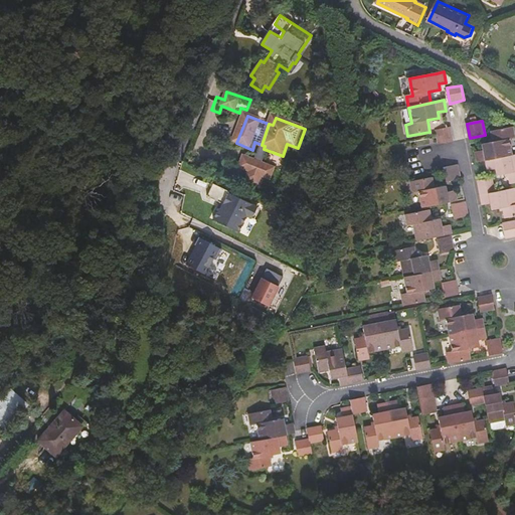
[(437,130),(438,138),(440,144),(454,142),(452,128),(449,128),(437,130)]
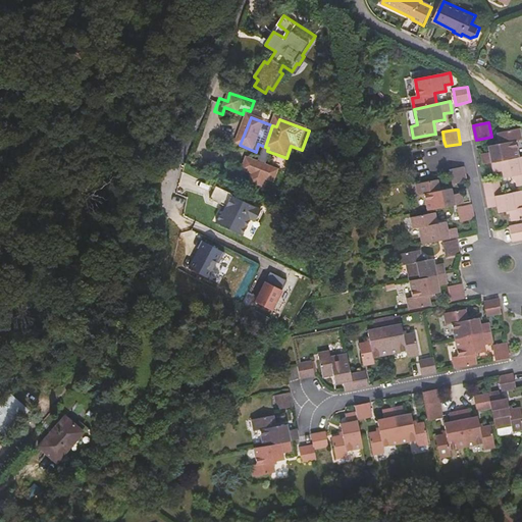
[(482,154),(485,165),(492,163),(521,158),(517,141),(521,140),(521,135),(521,129),(499,134),(501,144),(489,146),(490,153),(482,154)]
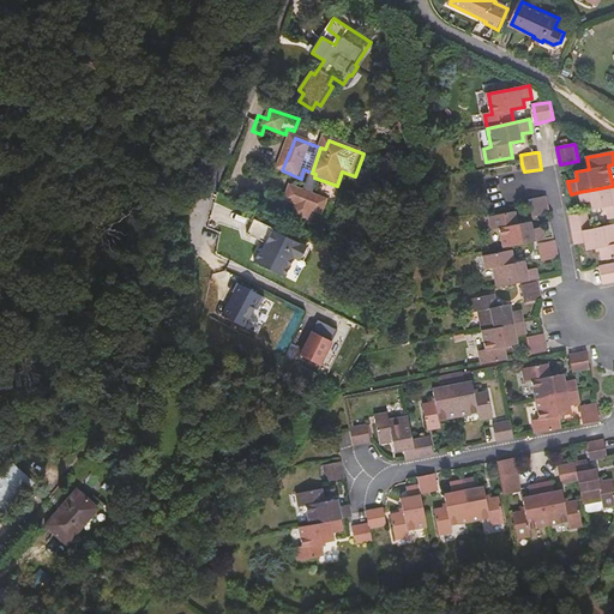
[(613,185),(613,186),(579,192),(583,204),(591,202),(594,209),(606,206),(609,220),(613,218),(613,185)]
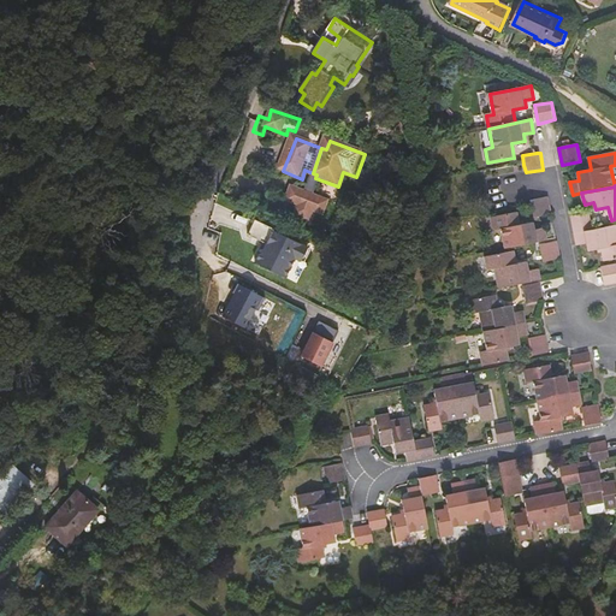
[(330,205),(295,190),(290,203),(303,209),(298,218),(311,223),(314,213),(325,217),(330,205)]
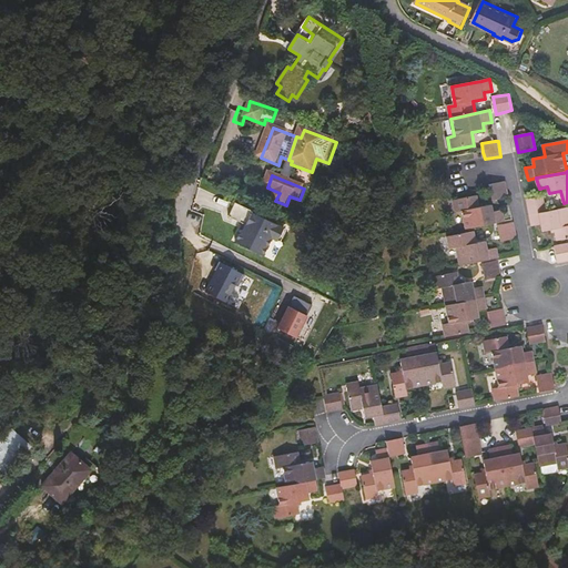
[(492,185),(492,188),(494,200),(509,198),(506,182),(492,185)]
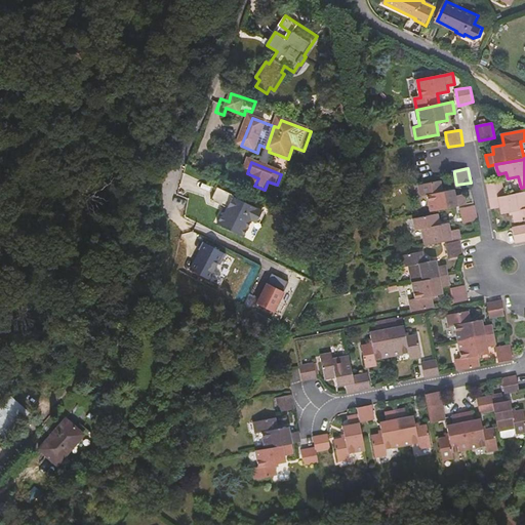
[(428,195),(431,211),(467,204),(465,195),(457,196),(455,190),(445,192),(442,182),(420,186),(422,197),(428,195)]
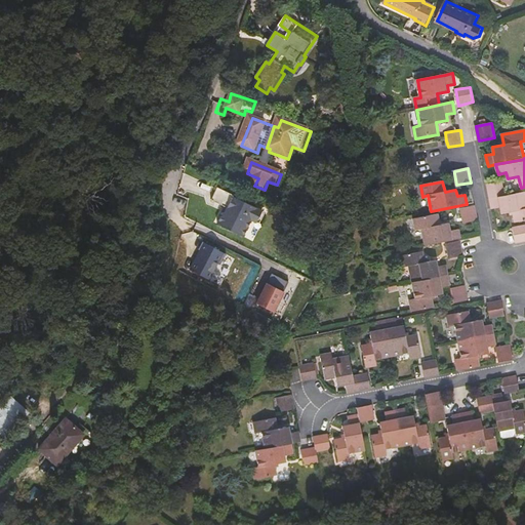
[(503,182),(487,185),(490,199),(506,195),(503,182)]
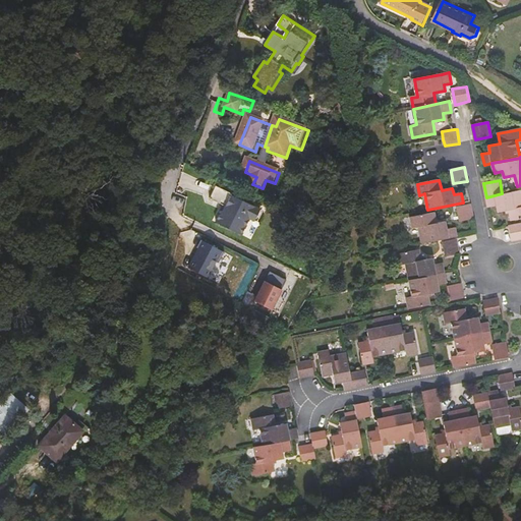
[(520,219),(520,189),(502,193),(486,197),(488,208),(497,207),(499,213),(509,211),(512,221),(520,219)]
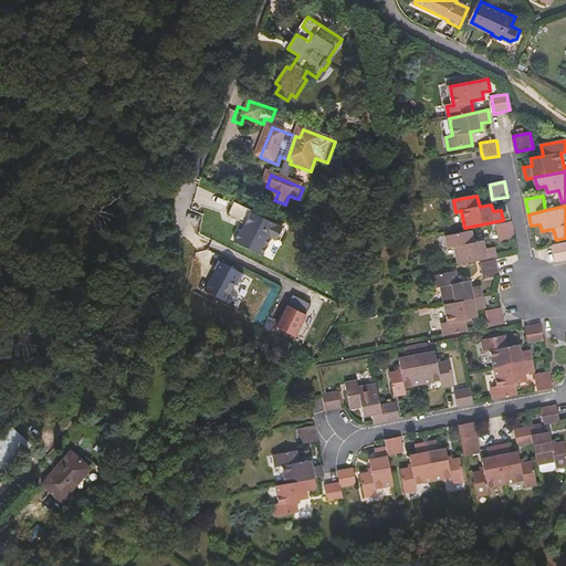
[(254,234),(252,234),(247,247),(275,260),(283,241),(289,243),(295,231),(263,217),(264,216),(245,207),(240,221),(254,228),(257,229),(254,234)]
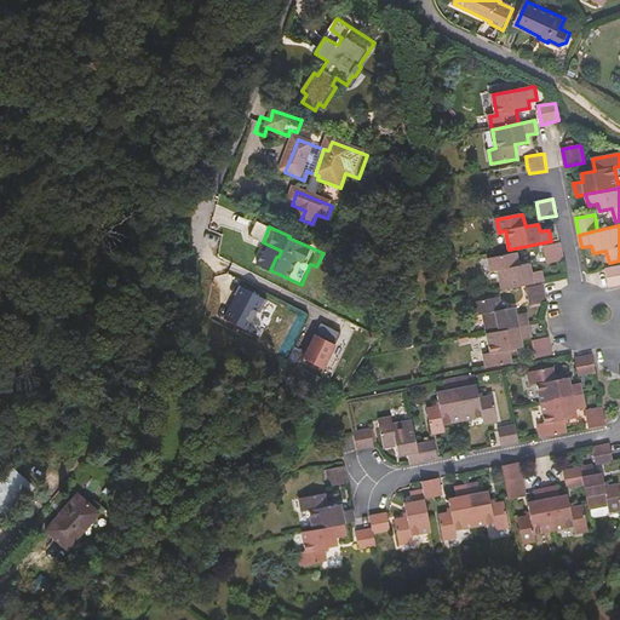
[(549,264),(564,260),(562,245),(545,247),(549,264)]
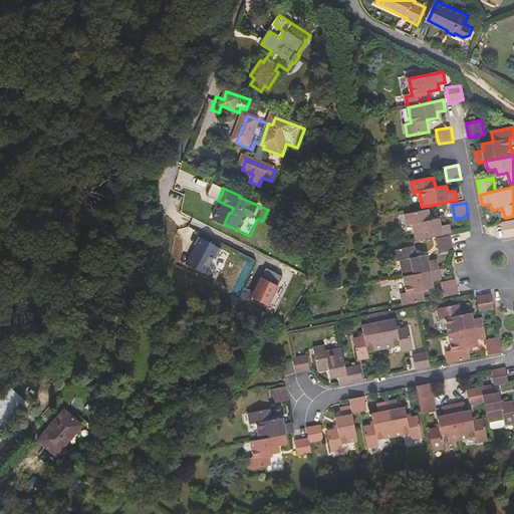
[(415,224),(418,240),(452,234),(452,233),(451,225),(443,226),(441,219),(432,221),(430,210),(407,214),(409,225),(415,224)]
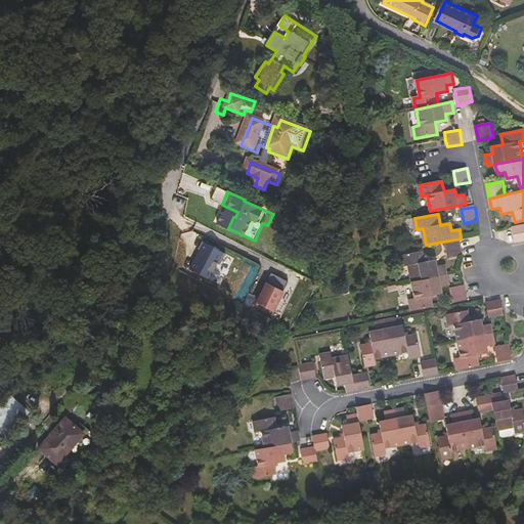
[(523,241),(523,225),(512,228),(515,243),(523,241)]
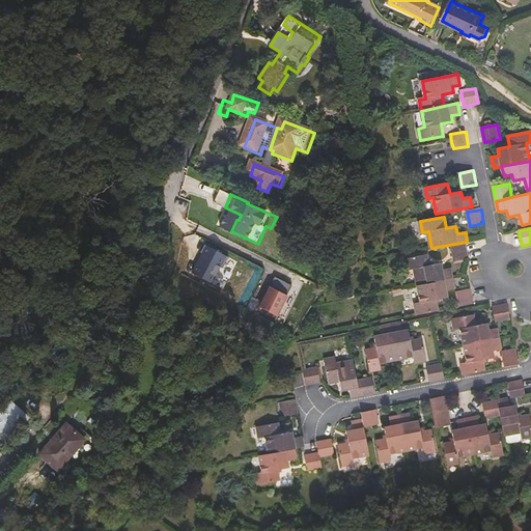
[(228,257),(204,244),(189,271),(213,284),(228,257)]
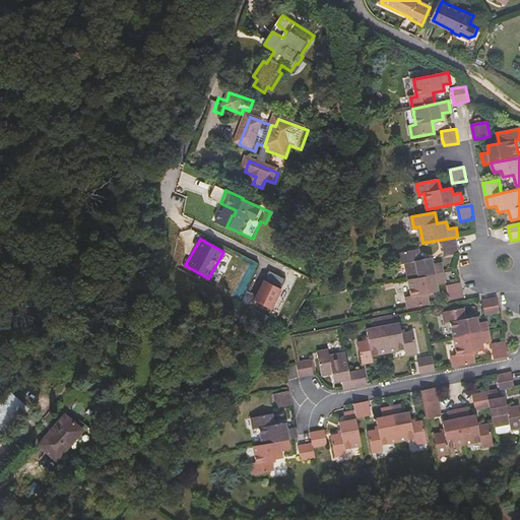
[(446,256),(460,253),(457,239),(443,242),(446,256)]
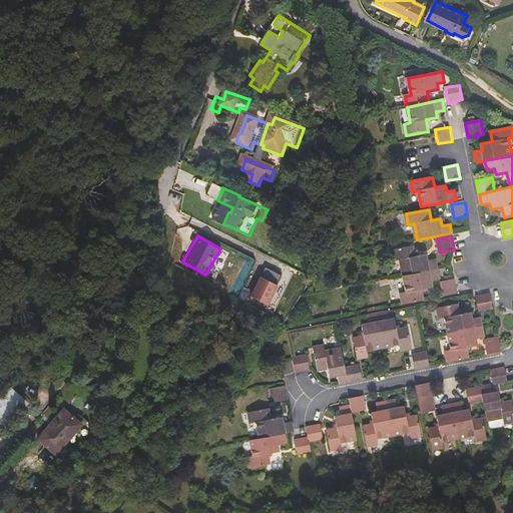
[(400,261),(403,276),(439,269),(438,259),(429,261),(428,254),(417,257),(415,246),(393,250),(395,262),(400,261)]
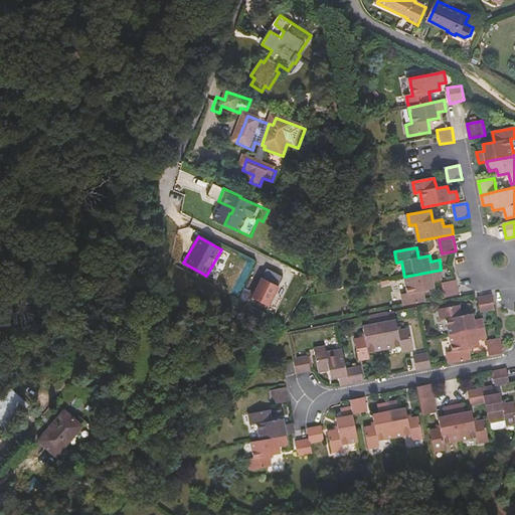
[(284,277),(266,268),(250,298),(268,307),(284,277)]
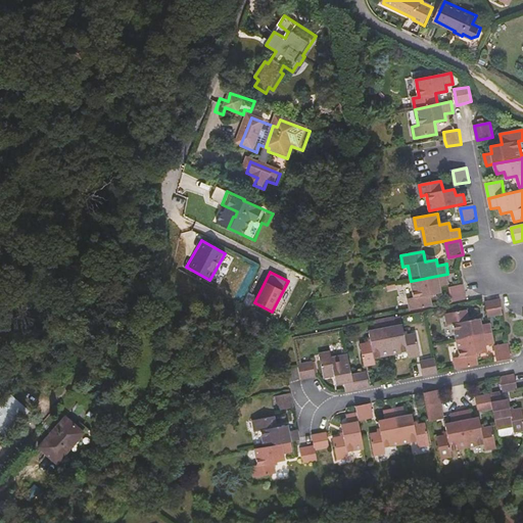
[(409,299),(411,311),(433,305),(431,295),(442,293),(441,286),(449,285),(447,274),(411,281),(414,297),(409,299)]
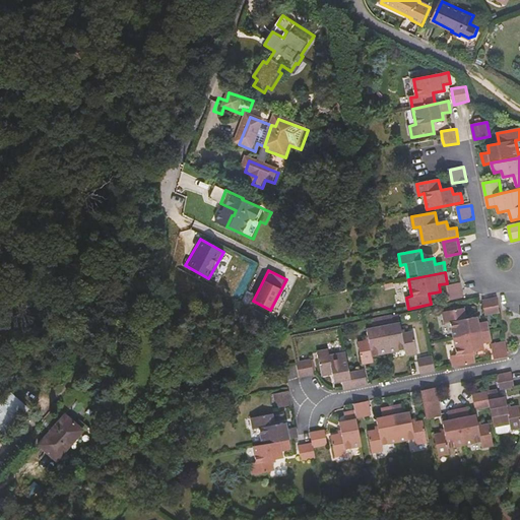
[(447,285),(450,301),(463,298),(461,283),(447,285)]
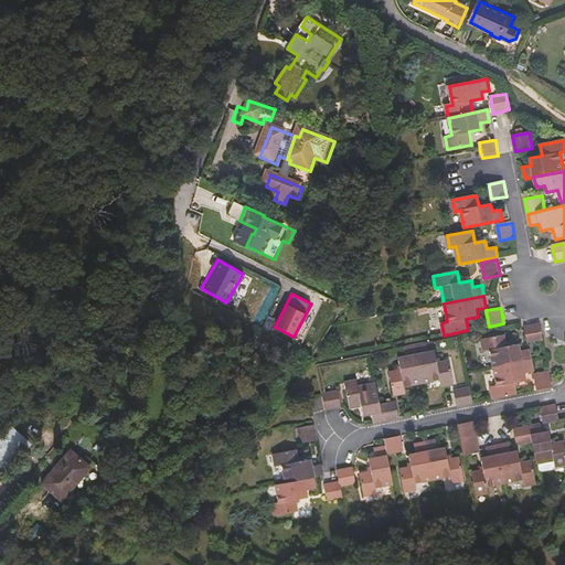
[(541,323),(525,327),(529,343),(544,340),(541,323)]
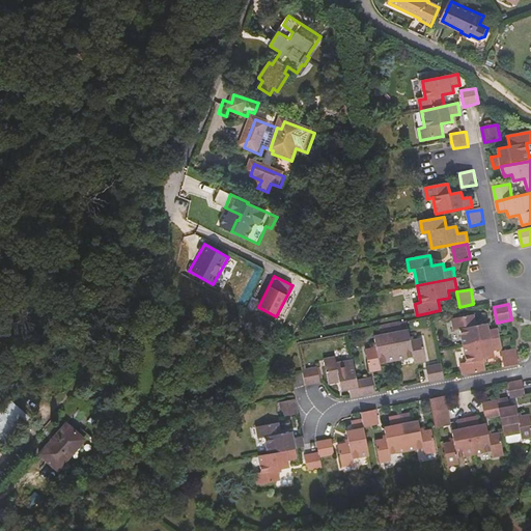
[(462,330),(465,345),(501,338),(499,328),(490,330),(487,324),(477,326),(475,315),(470,316),(462,317),(453,319),(455,330),(462,330)]
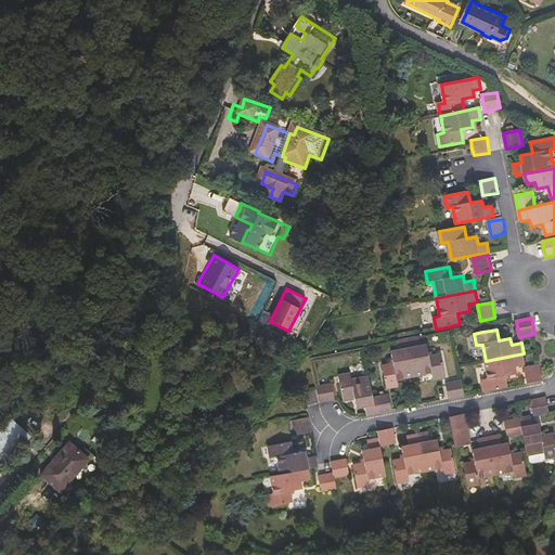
[(322,338),(317,335),(311,343),(317,346),(322,338)]
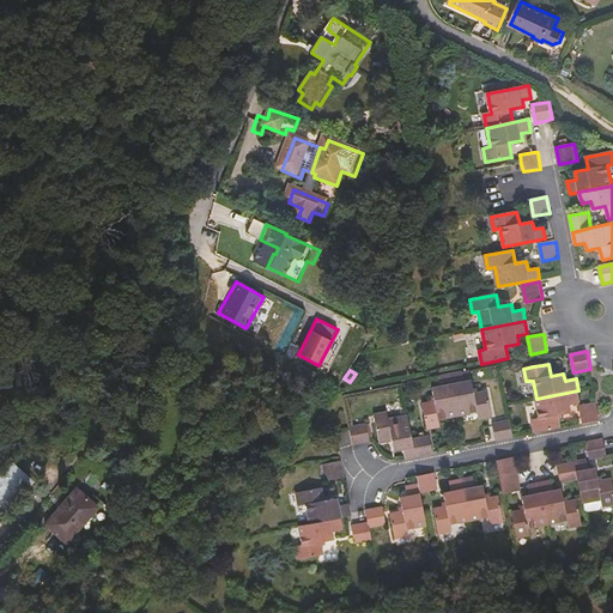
[(451,375),(460,416),(479,412),(480,419),(493,417),(487,390),(475,393),(473,381),(466,382),(463,372),(451,375)]
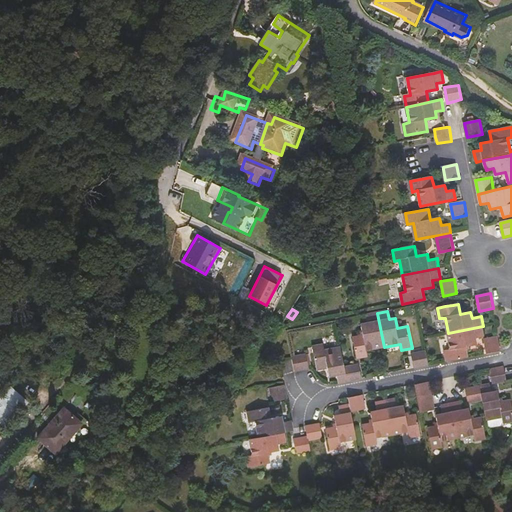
[(377,313),(367,315),(368,323),(362,324),(364,335),(353,337),(358,359),(369,357),(367,351),(384,347),(377,313)]
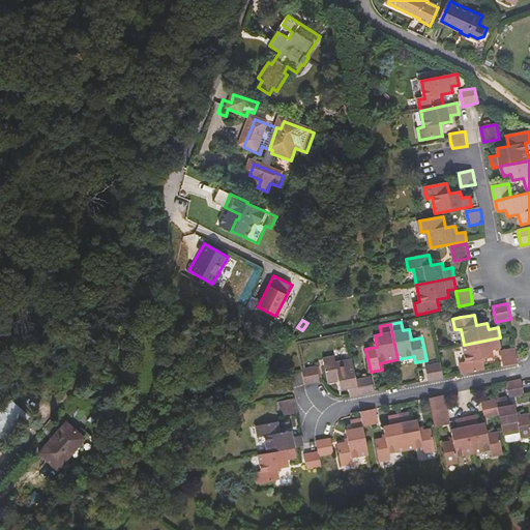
[(461,362),(464,375),(487,370),(483,359),(494,356),(493,350),(502,349),(500,337),(464,345),(467,361),(461,362)]
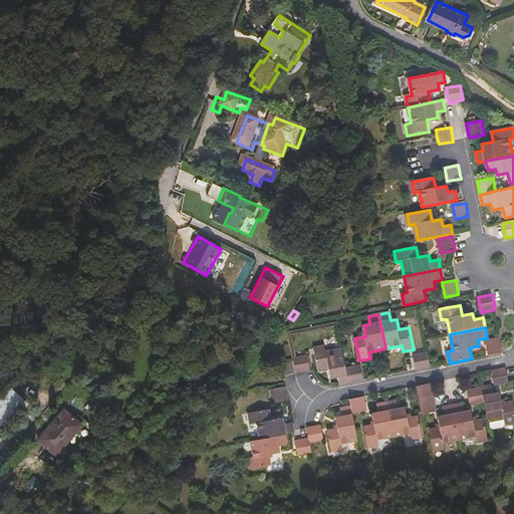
[(486,341),(489,354),(504,351),(501,337),(486,341)]
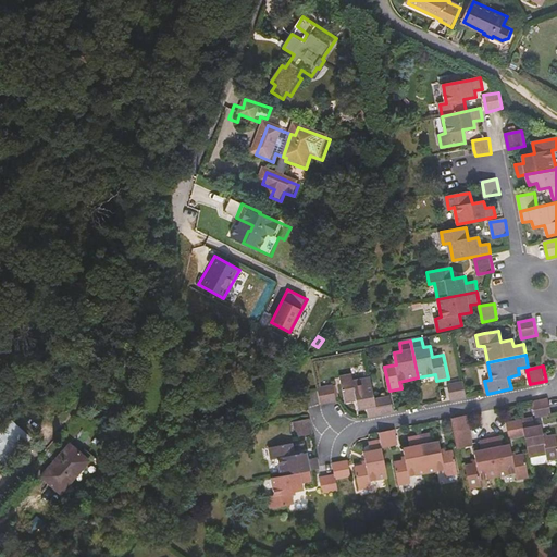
[(368,409),(369,418),(380,416),(376,399),(372,376),(355,381),(354,374),(342,376),(346,404),(358,400),(360,410),(368,409)]
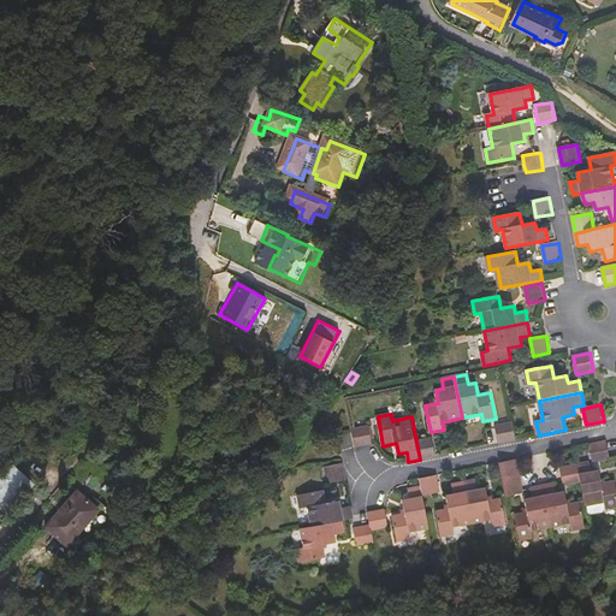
[(496,426),(499,443),(516,439),(513,422),(496,426)]
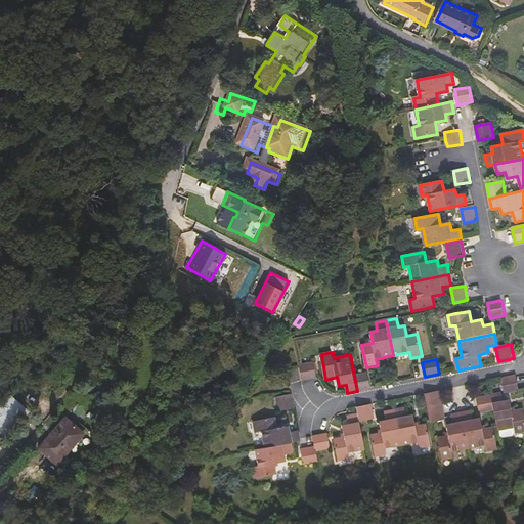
[(315,362),(300,365),(302,380),(317,378),(315,362)]
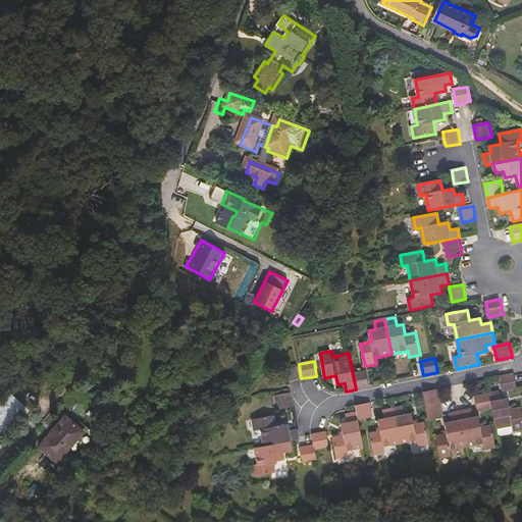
[(353,374),(356,389),(369,386),(366,371),(353,374)]
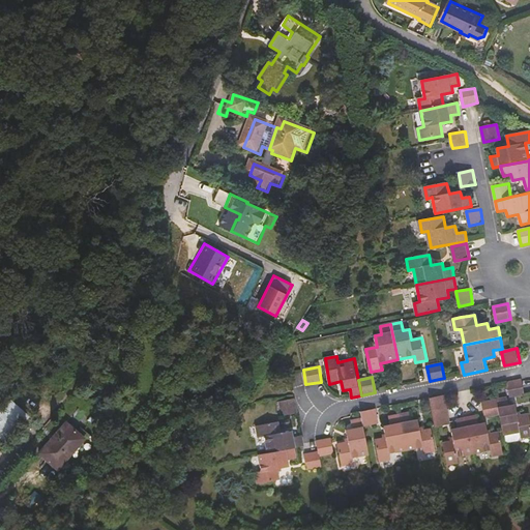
[(511,398),(526,394),(523,380),(507,383),(510,398),(511,398)]
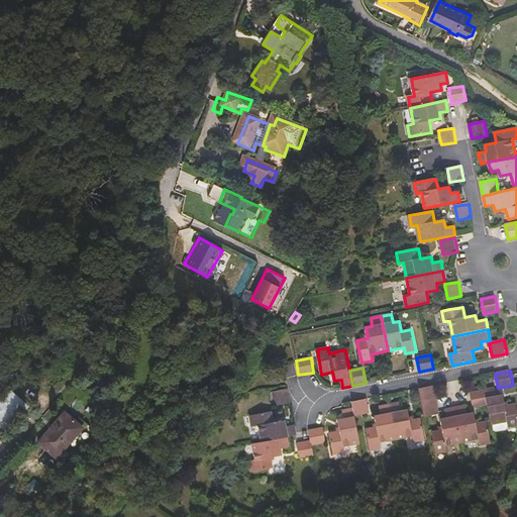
[(420,389),(423,403),(437,400),(435,386),(420,389)]
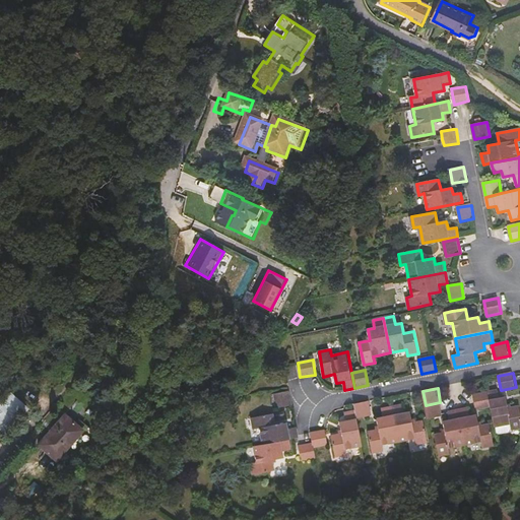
[(511,425),(512,429),(512,431),(519,428),(519,406),(509,408),(507,398),(501,399),(499,390),(489,392),(491,406),(495,427),(511,425)]
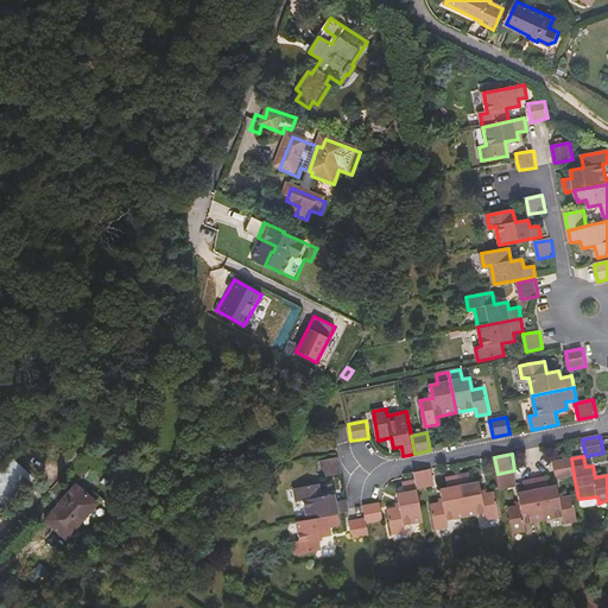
[(14,458),(0,473),(0,504),(7,511),(37,481),(14,458)]
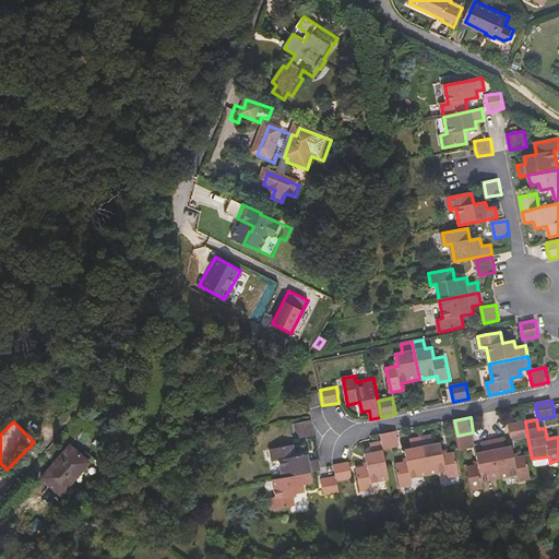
[(313,421),(297,424),(299,439),(317,437),(313,421)]
